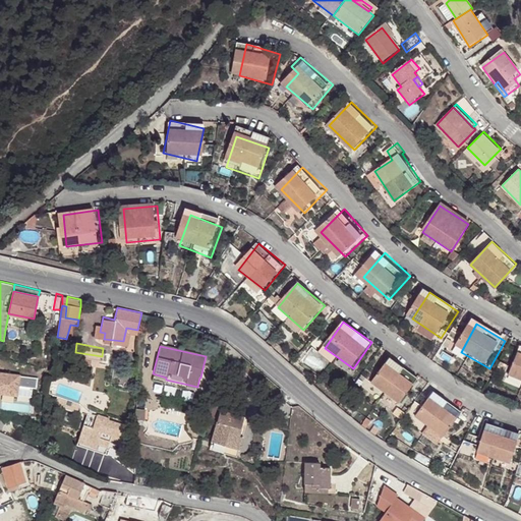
[(403,404),(420,378),(390,358),(372,385),(403,404)]
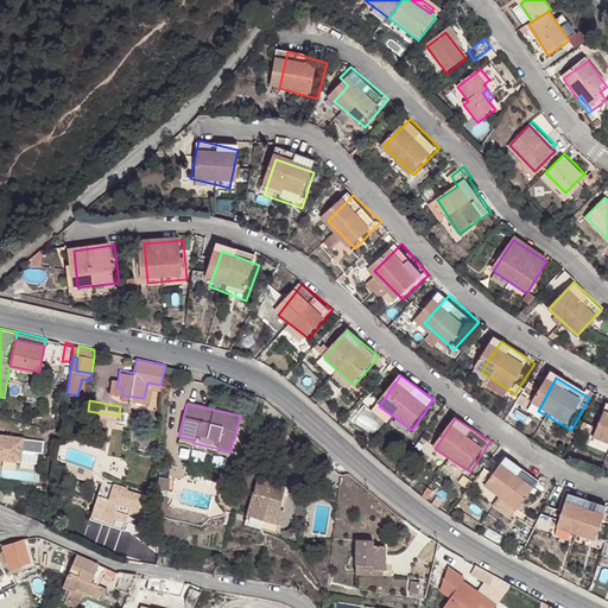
[(43,439),(0,434),(0,457),(36,463),(37,451),(42,451),(43,439)]
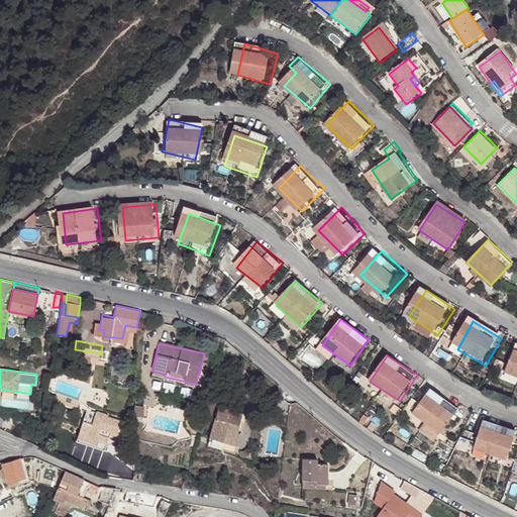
[(165,375),(151,371),(150,377),(195,387),(196,384),(165,377),(165,375)]
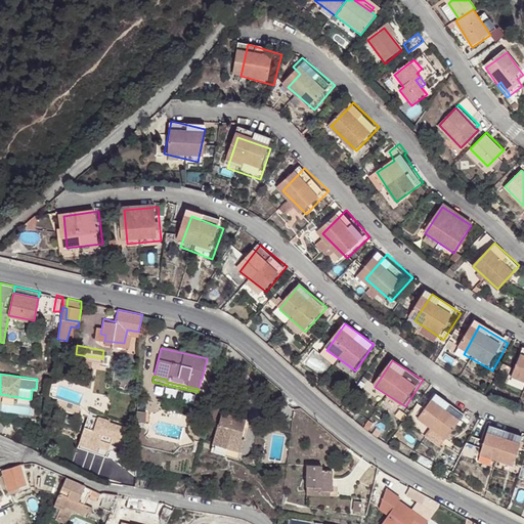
[(452,438),(470,412),(441,393),(425,420),(452,438)]
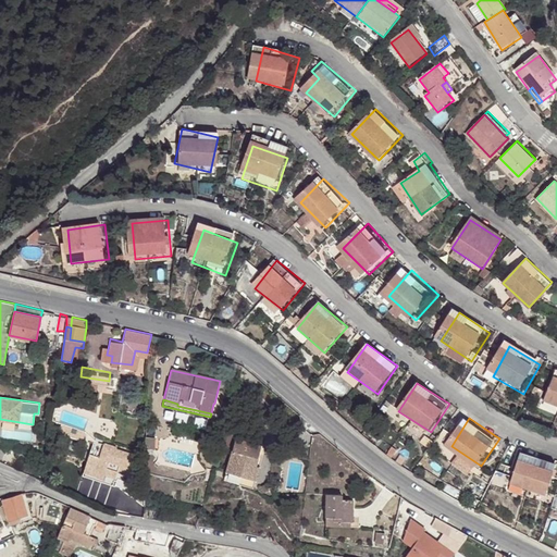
[(93,438),(91,440),(81,474),(111,484),(113,477),(121,479),(125,480),(134,454),(114,447),(114,445),(93,438)]
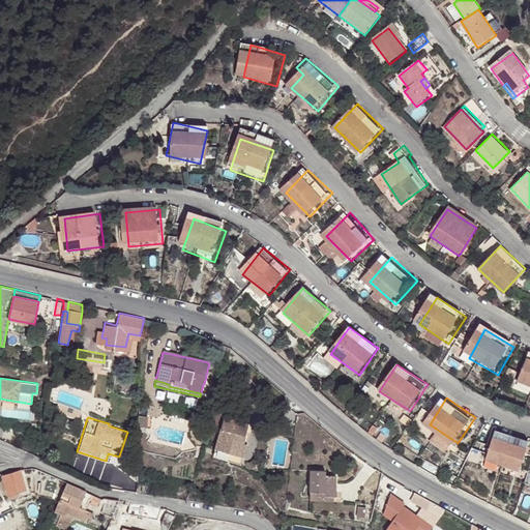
[(240,443),(245,444),(251,423),(226,417),(217,445),(226,448),(225,452),(237,455),(240,443)]
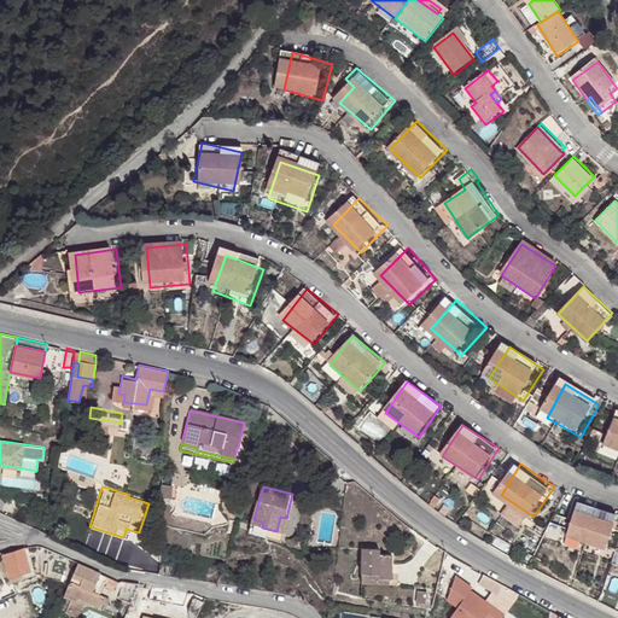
[(610,551),(617,528),(617,513),(586,500),(571,535),(610,551)]
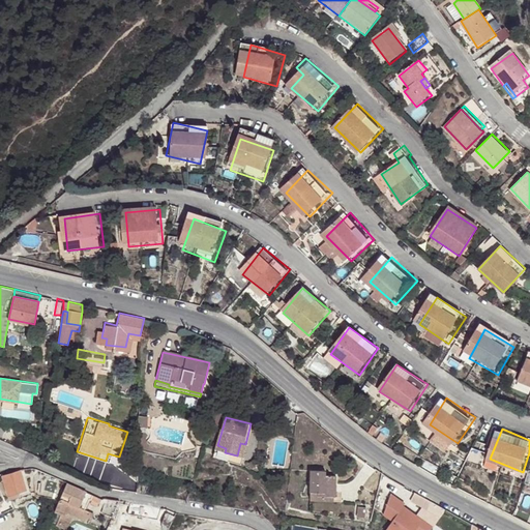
[(214,457),(242,465),(244,465),(249,445),(245,444),(240,443),(237,455),(225,452),(226,448),(217,445),(216,448),(214,457)]
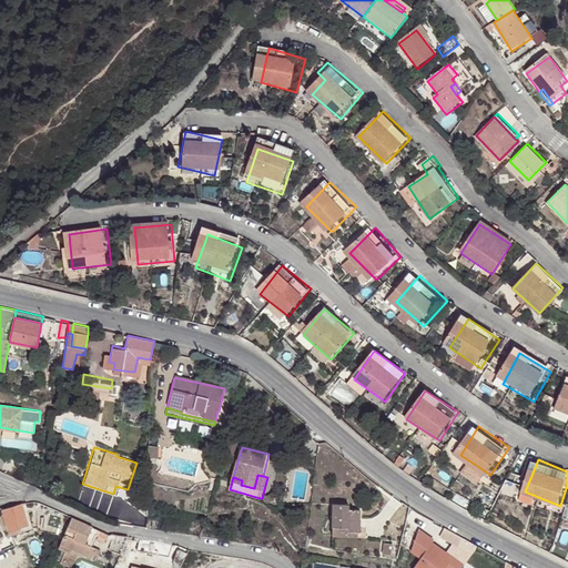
[(22,504),(3,509),(9,529),(20,526),(28,524),(22,504)]
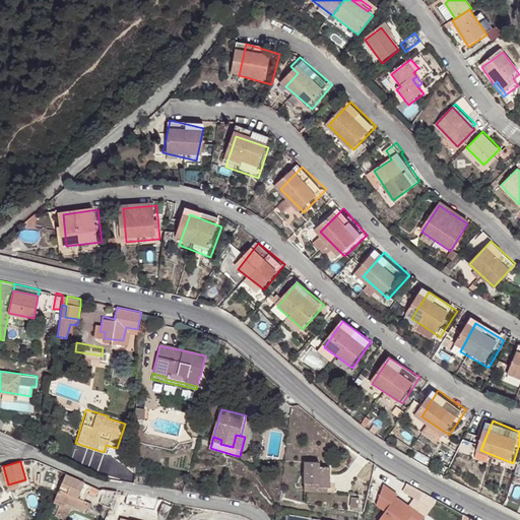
[(320,463),(305,462),(304,492),(328,492),(329,493),(330,466),(320,466),(320,463)]
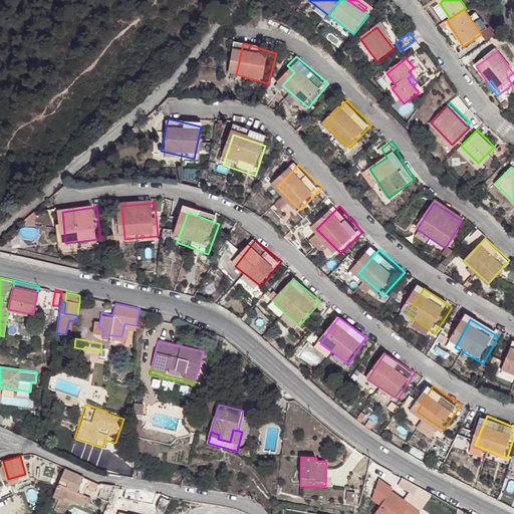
[(65,467),(53,495),(60,498),(55,509),(64,513),(69,502),(77,505),(82,492),(78,490),(80,486),(75,484),(79,473),(65,467)]
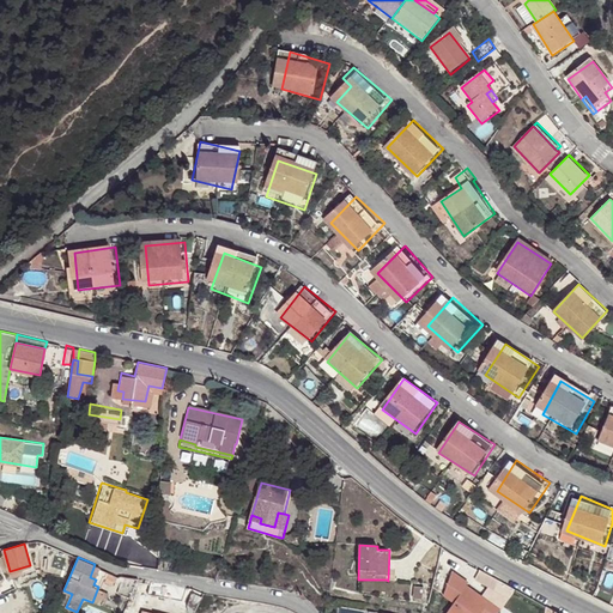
[(22,568),(10,571),(11,575),(11,577),(32,570),(37,569),(36,563),(30,565),(22,568)]
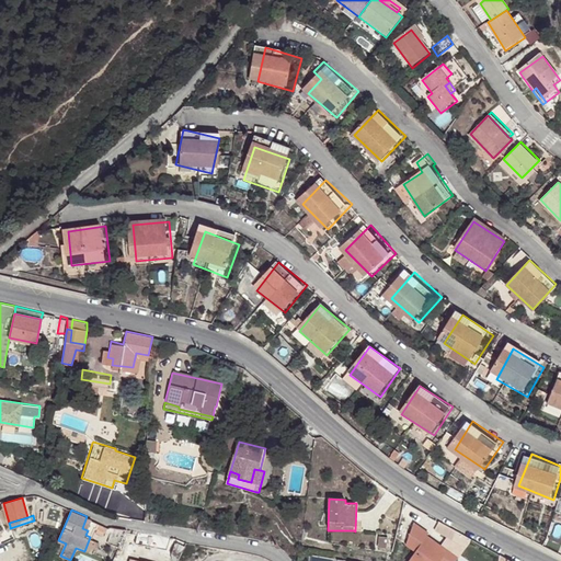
[(457,530),(439,521),(434,529),(453,539),(457,530)]
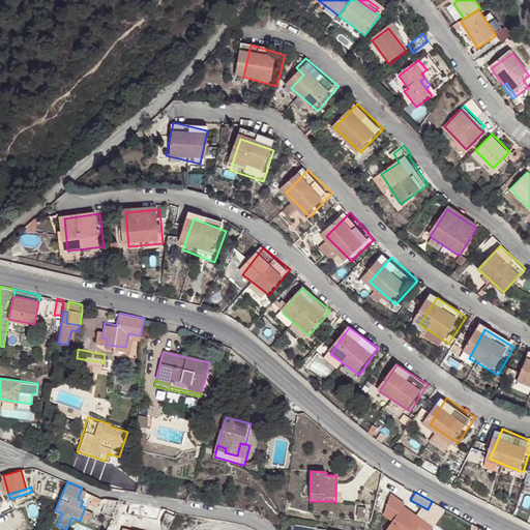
[(383,513),(391,520),(384,529),(429,529),(432,526),(402,505),(404,503),(389,494),(383,513)]
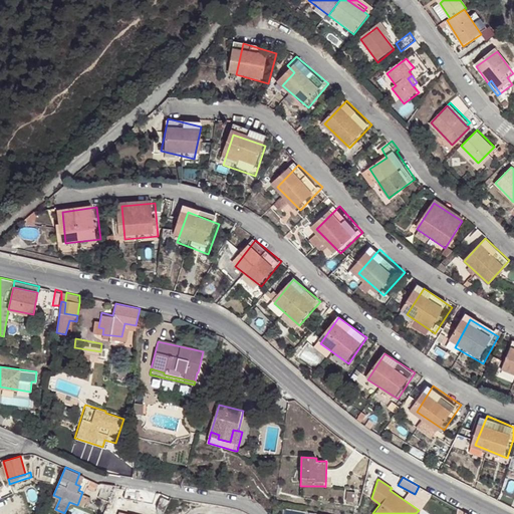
[(324,486),(300,486),(300,493),(324,494),(324,486)]
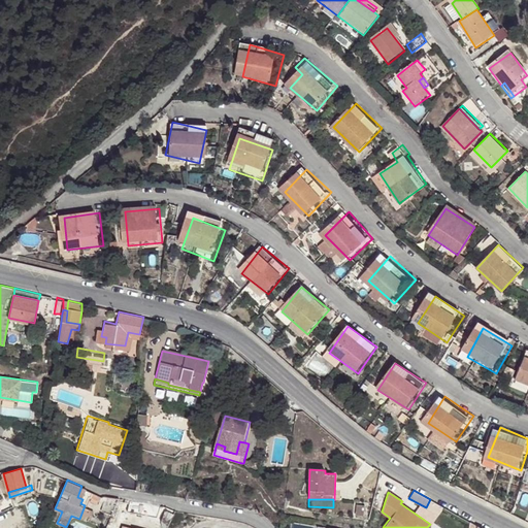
[(442,506),(430,499),(426,507),(438,514),(442,506)]
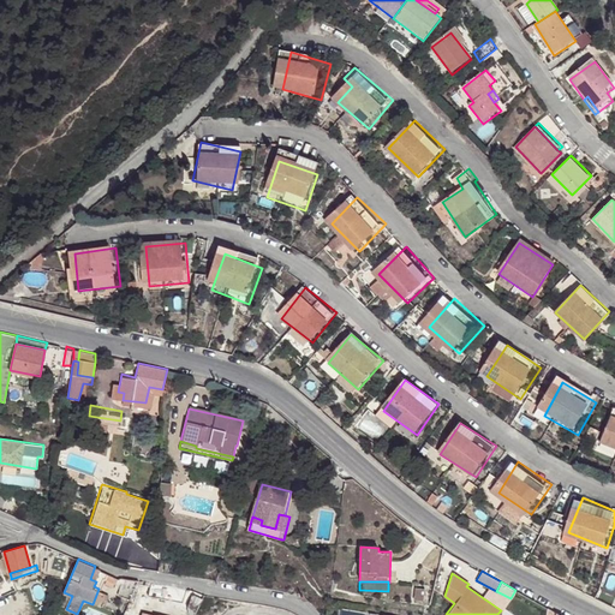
[(142,592),(157,596),(159,589),(143,584),(142,592)]
